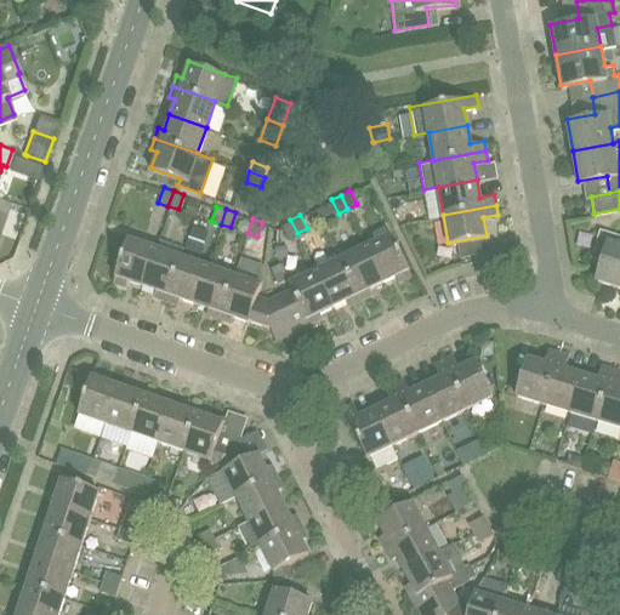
[(290,220),(282,223),(289,238),(297,233),(290,220)]
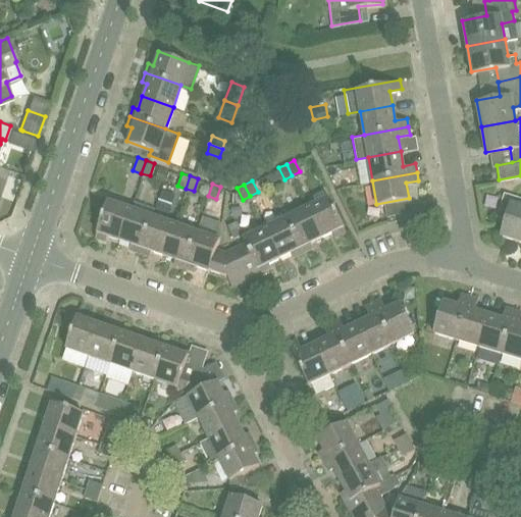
[(520,239),(520,196),(504,191),(499,208),(507,211),(501,234),(520,239)]
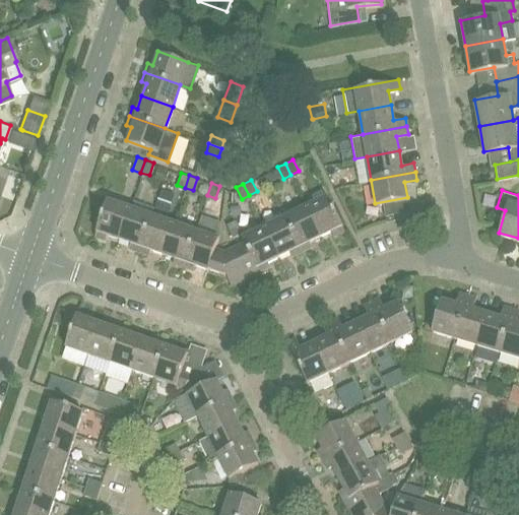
[(305,204),(319,234),(331,229),(334,233),(343,229),(327,194),(305,204)]
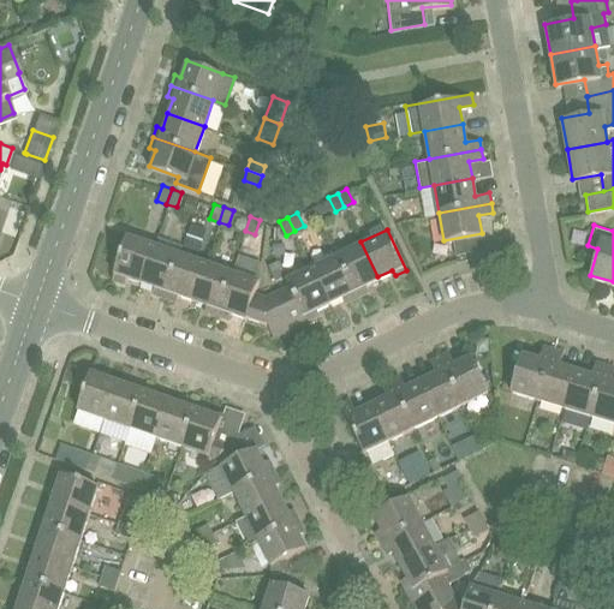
[(164,294),(178,252),(182,243),(156,233),(153,244),(139,280),(155,285),(153,291),(164,294)]
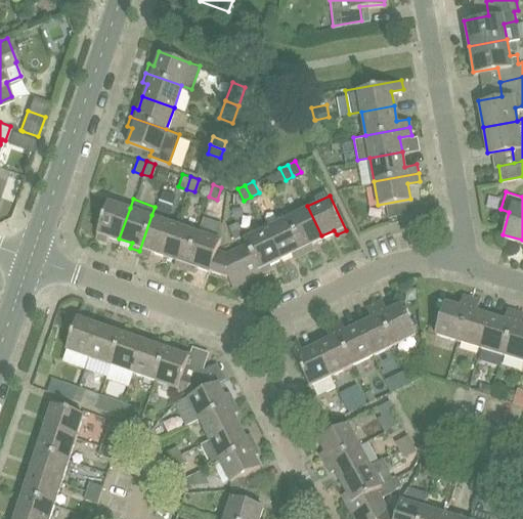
[(119,239),(130,208),(107,200),(94,235),(104,240),(106,234),(119,239)]
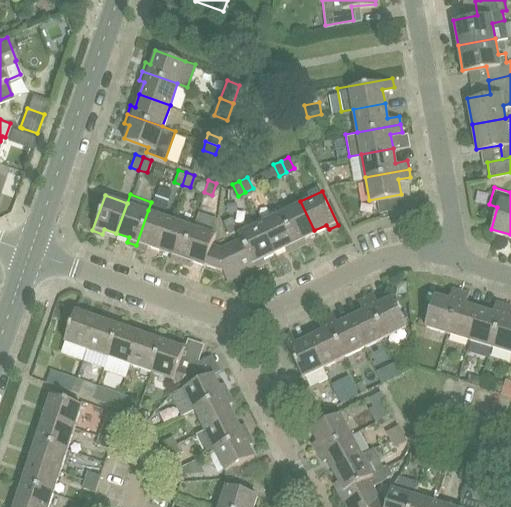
[(235,201),(230,201),(226,201),(226,209),(235,209),(235,201)]
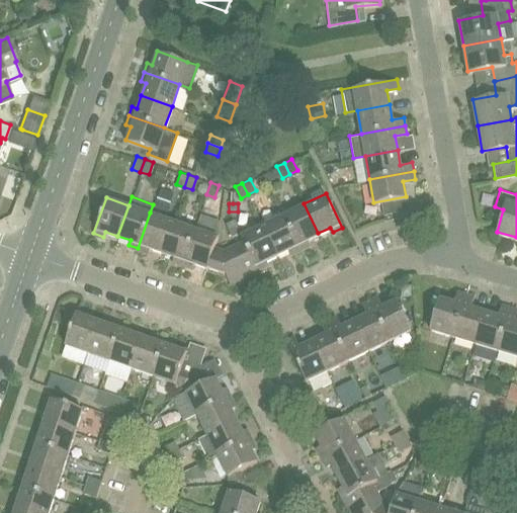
[(306,239),(318,233),(304,203),(283,214),(299,248),(309,244),(306,239)]
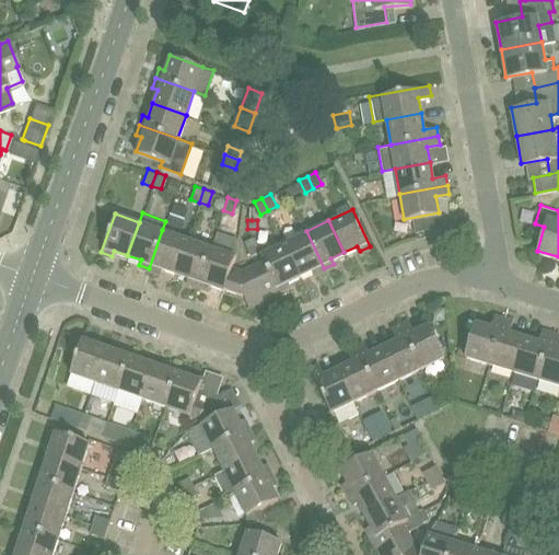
[(175,272),(186,238),(162,230),(149,268),(159,272),(161,266),(175,272)]
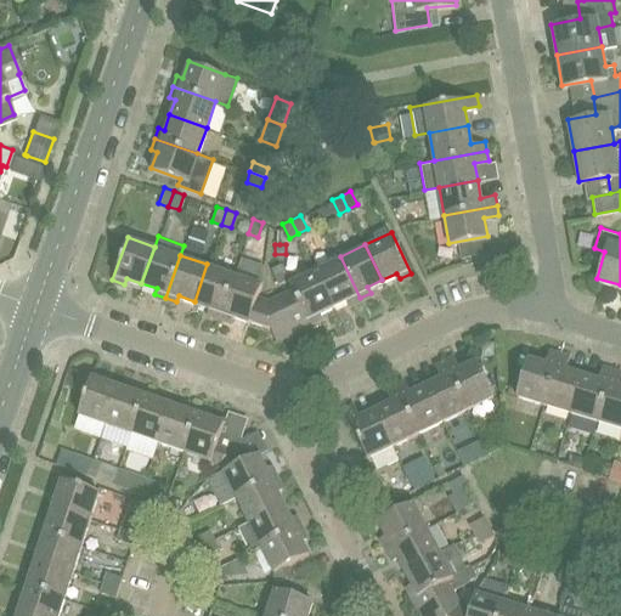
[(350,303),(360,298),(340,256),(315,269),(332,304),(346,297),(350,303)]
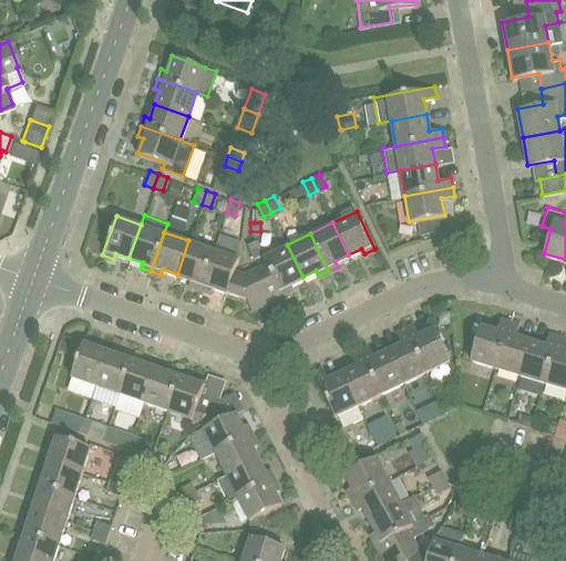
[(261,251),(255,239),(247,242),(253,256),(261,251)]
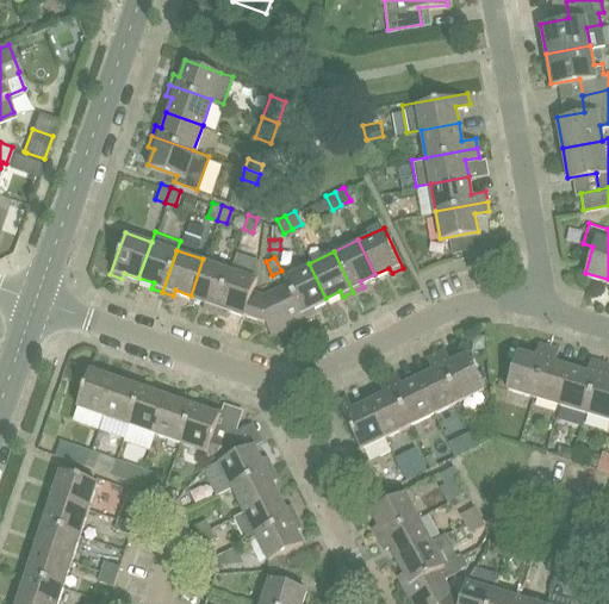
[(215,310),(229,268),(203,259),(191,296),(205,300),(204,306),(215,310)]
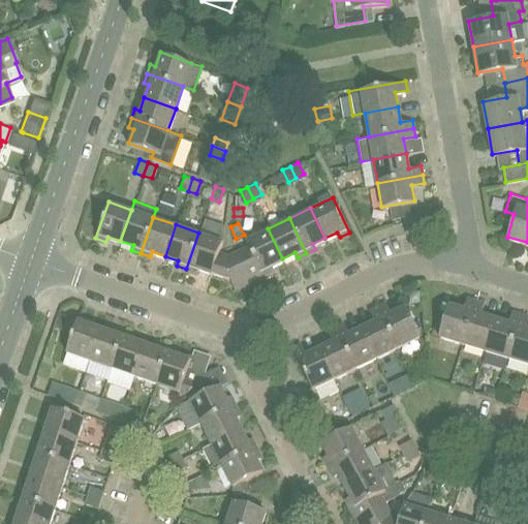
[(270,265),(282,258),(268,228),(245,240),(248,245),(249,244),(264,274),(272,270),(270,265)]
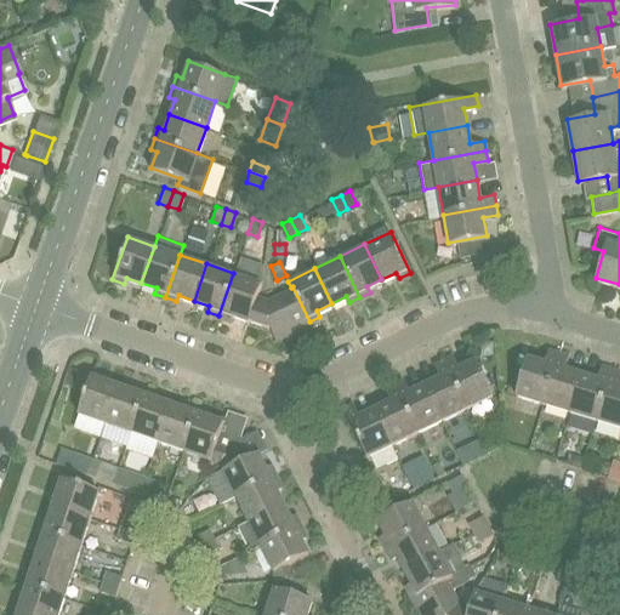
[(255,295),(256,295),(261,283),(233,273),(219,315),(229,319),(231,313),(248,319),(248,318),(246,318),(255,295)]
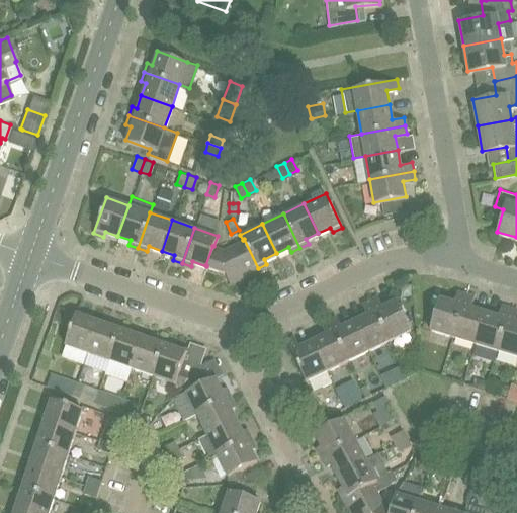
[(230,282),(258,268),(244,239),(243,240),(223,249),(213,246),(212,246),(205,265),(206,265),(225,271),(230,282)]
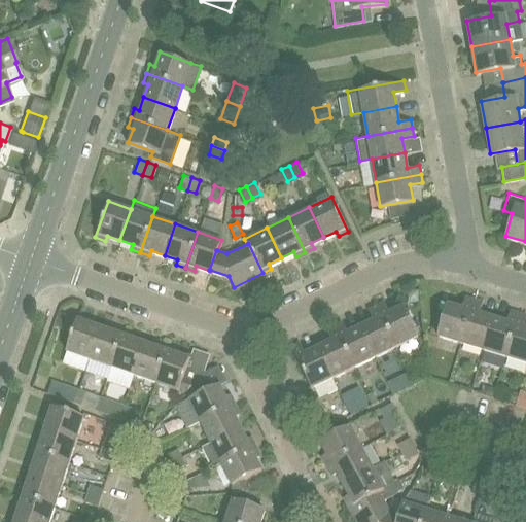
[(460,341),(474,297),(465,294),(461,306),(447,302),(436,334),(460,341)]
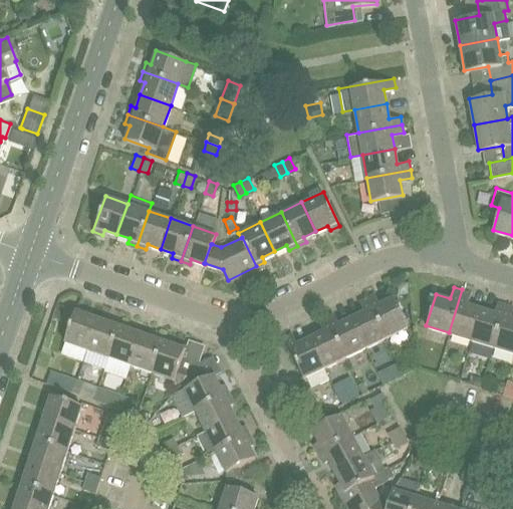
[(471,338),(480,308),(466,303),(470,292),(462,289),(449,332),(471,338)]
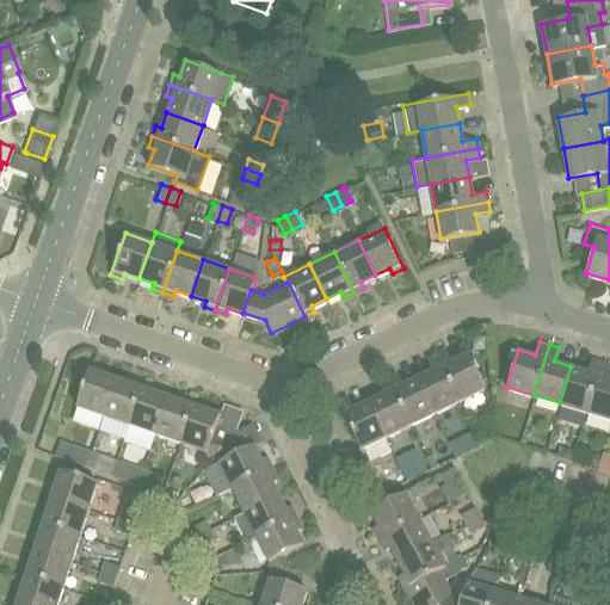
[(436,352),(458,399),(484,387),(467,352),(450,360),(444,347),(436,352)]
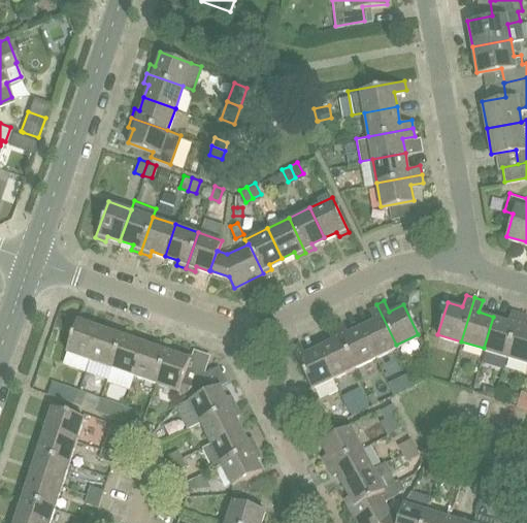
[(375,355),(396,345),(376,304),(368,307),(374,319),(360,325),(375,355)]
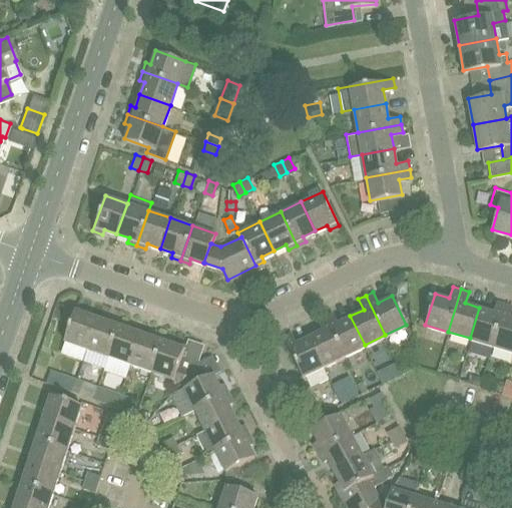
[(492,345),(505,303),(497,300),(493,312),(479,308),(470,338),(492,345)]
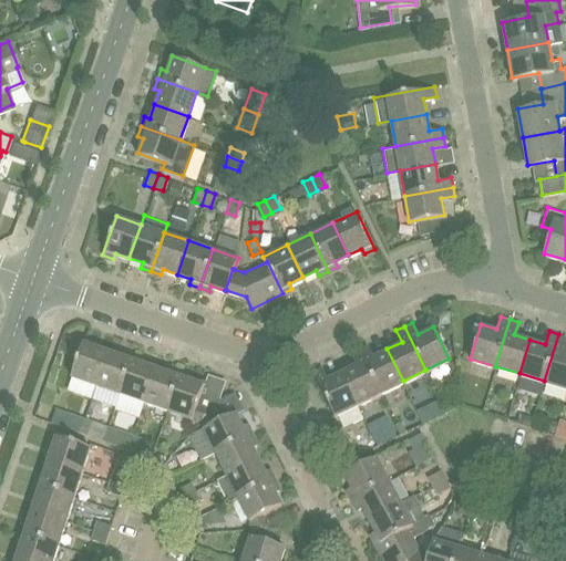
[(565,387),(565,350),(563,350),(565,338),(565,336),(558,334),(544,381),(565,387)]
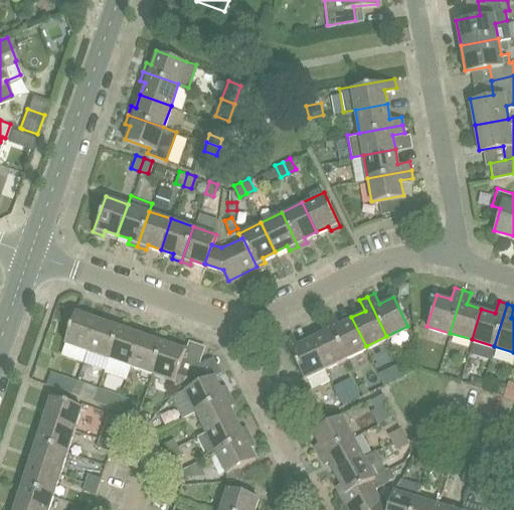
[(87,348),(98,318),(84,314),(87,309),(76,305),(64,341),(87,348)]
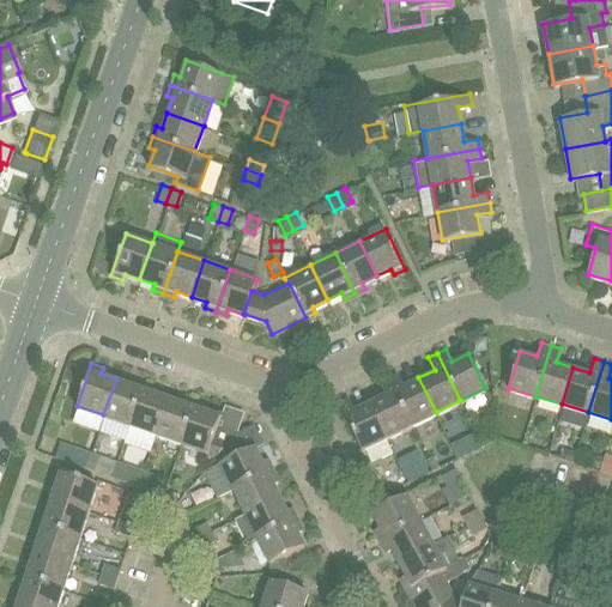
[(436,412),(418,377),(403,386),(397,372),(388,377),(411,424),(436,412)]
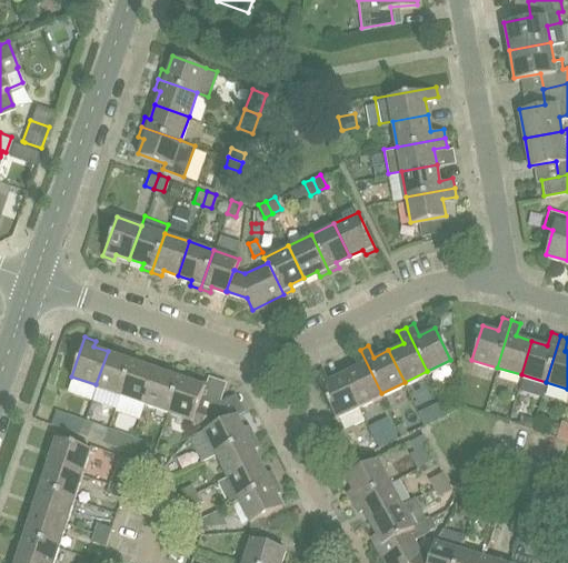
[(120,393),(133,353),(123,350),(121,355),(108,351),(96,384),(120,393)]
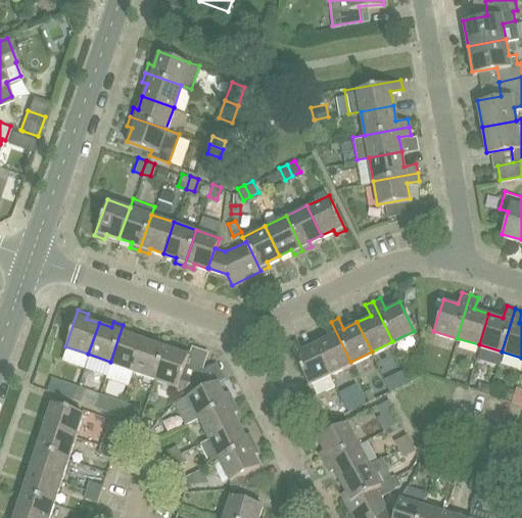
[(330,372),(350,362),(331,322),(323,325),(329,336),(315,342),(330,372)]
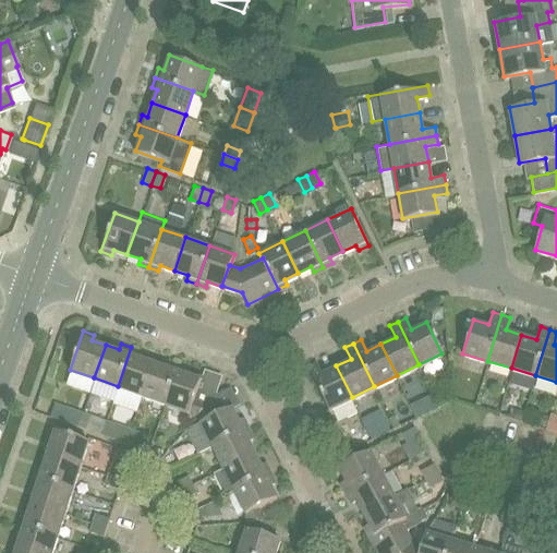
[(141,394),(153,361),(138,357),(141,351),(131,347),(118,386),(141,394)]
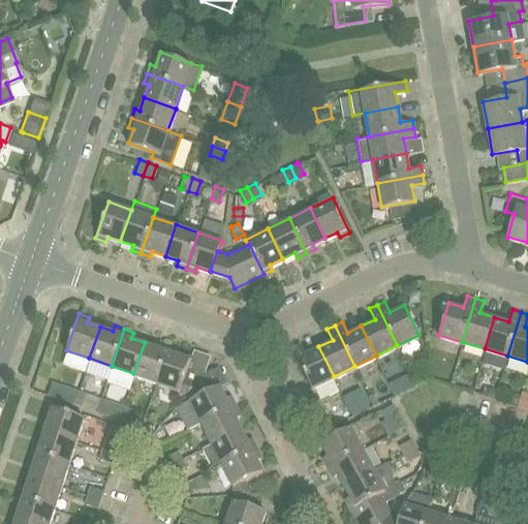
[(156,381),(168,345),(159,341),(157,346),(145,342),(133,373),(156,381)]
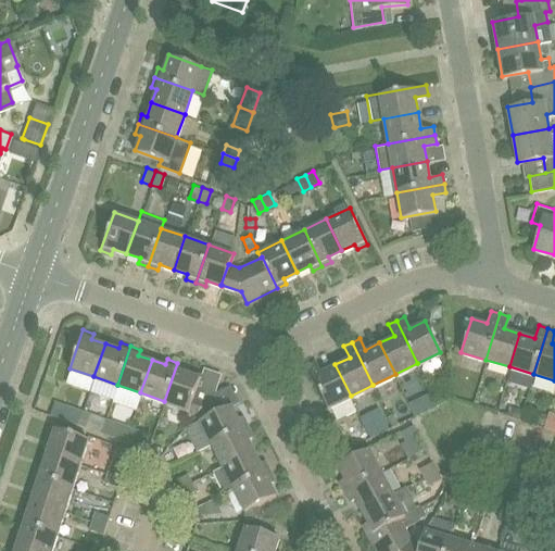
[(351,396),(335,364),(320,372),(315,360),(306,364),(327,408),(351,396)]
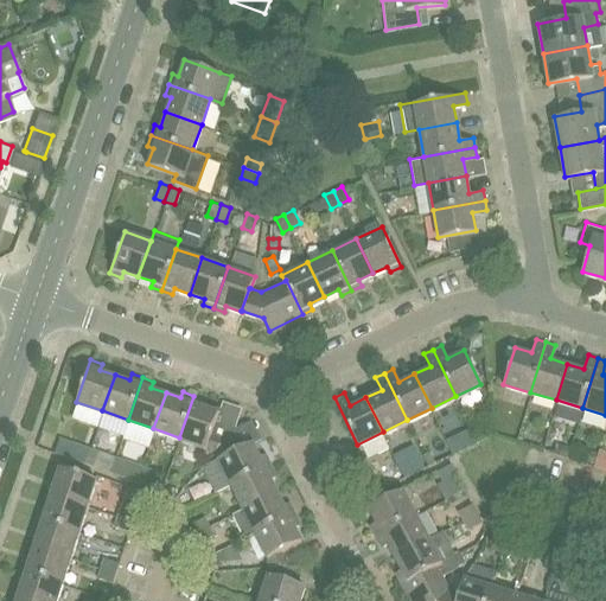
[(235,426),(215,419),(218,410),(202,406),(204,400),(193,396),(179,438),(214,449),(224,438),(235,426)]
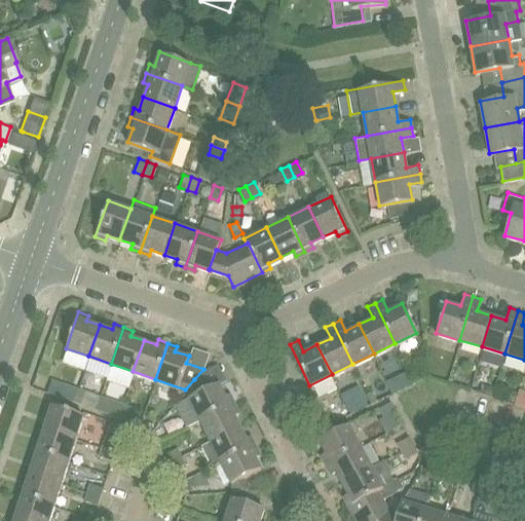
[(199,418),(234,401),(229,393),(225,395),(218,382),(212,385),(203,369),(194,379),(185,389),(199,418)]
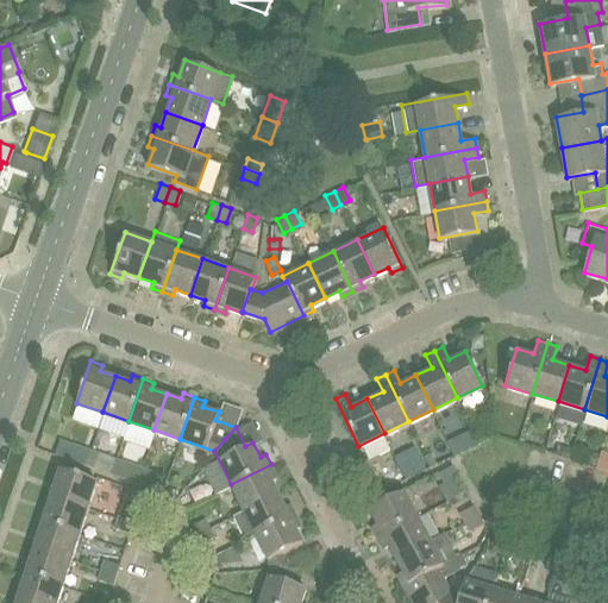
[(81,444),(75,459),(86,462),(91,447),(81,444)]
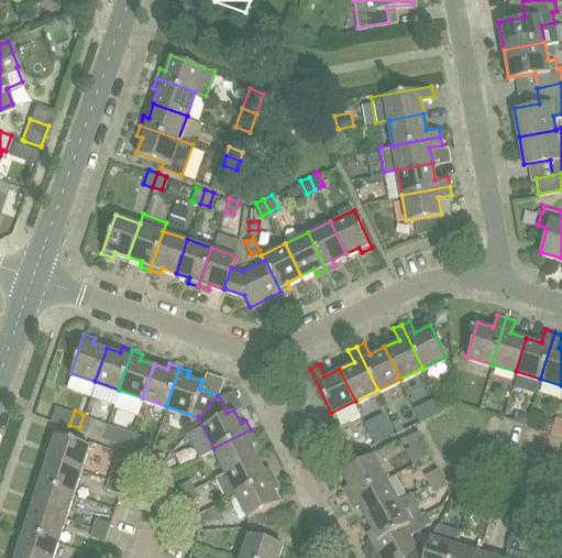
[(364,419),(374,440),(393,431),(383,411),(364,419)]
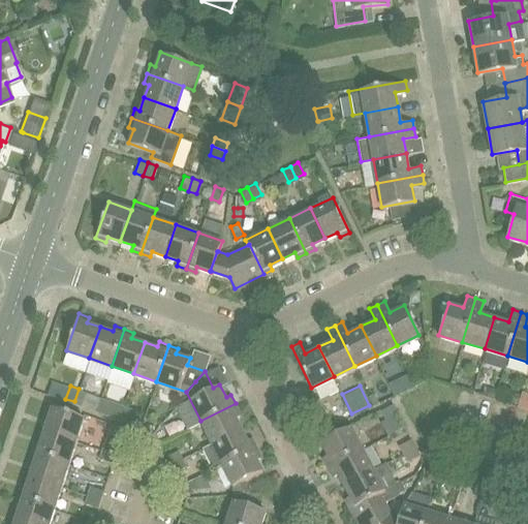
[(74,401),(96,409),(100,397),(79,389),(74,401)]
